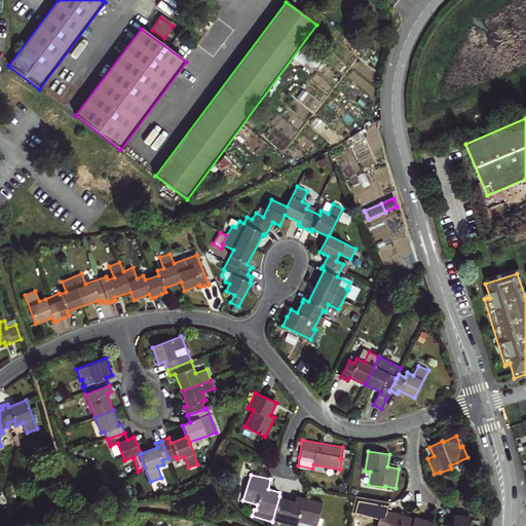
[(294,500),(279,496),(272,521),(294,525),(315,525),(323,501),(296,494),(294,500)]
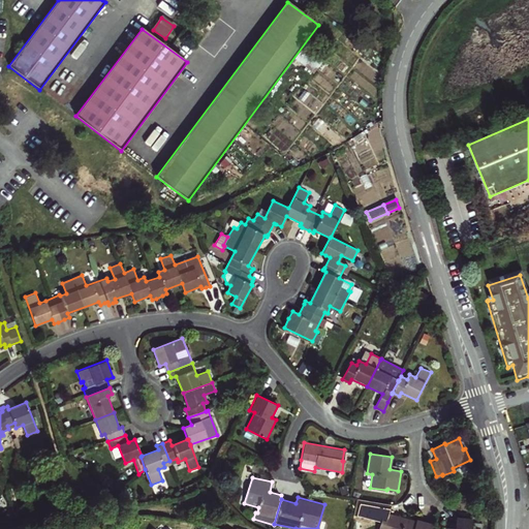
[(430,528),(432,523),(415,519),(415,520),(389,514),(385,523),(383,522),(380,528),(430,528)]
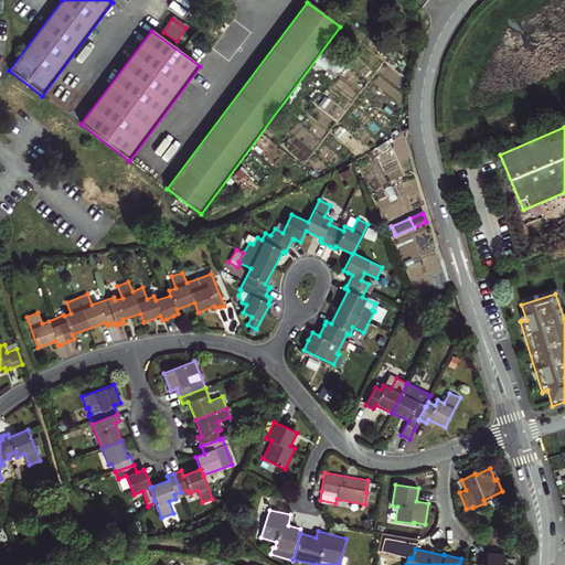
[(473,562),(472,564),(502,564),(501,564),(503,553),(487,551),(486,563),(473,562)]
